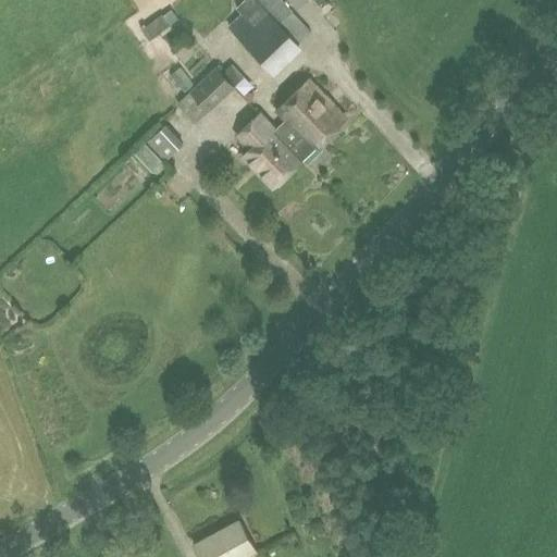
[(310,33),(279,0),(258,0),(229,29),(271,72),(310,33)]
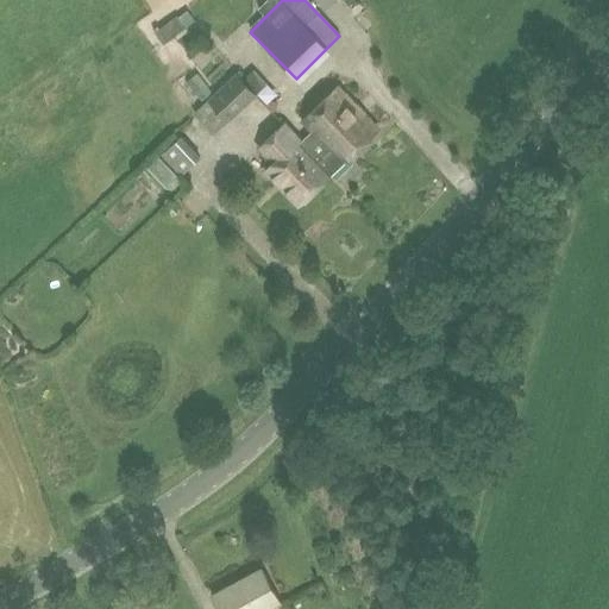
[(162,27),(173,48),(198,35),(188,16),(162,27)]
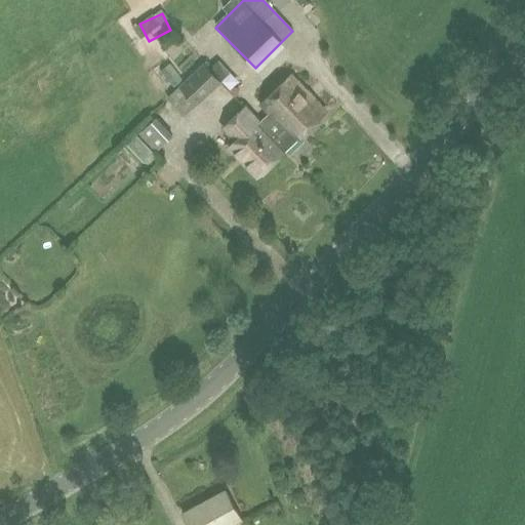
[(204,64),(170,93),(187,112),(220,82),(204,64)]
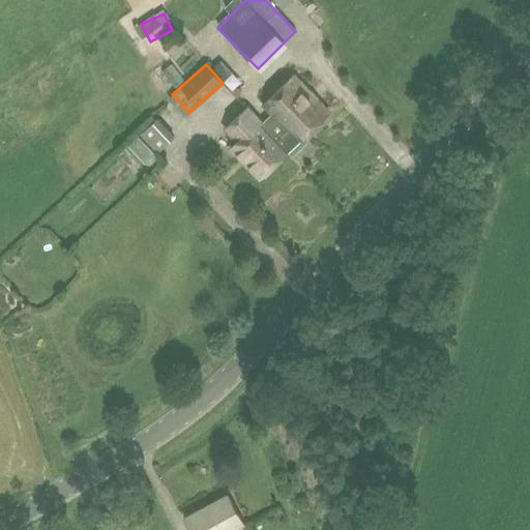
[(328,112),(317,99),(293,75),(262,105),(271,113),(297,142),(328,112)]
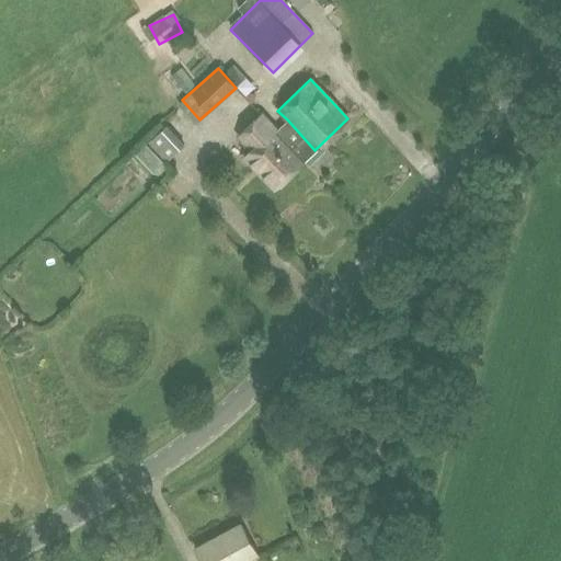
[(274,189),(315,150),(287,119),(276,129),(261,113),(238,135),(252,148),(243,156),(274,189)]
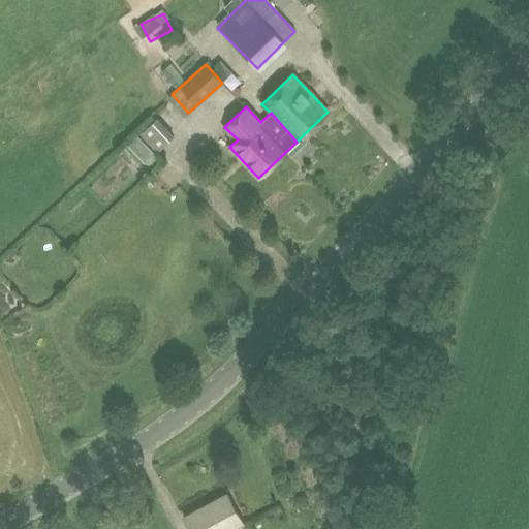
[(155,163),(178,136),(161,122),(138,148),(155,163)]
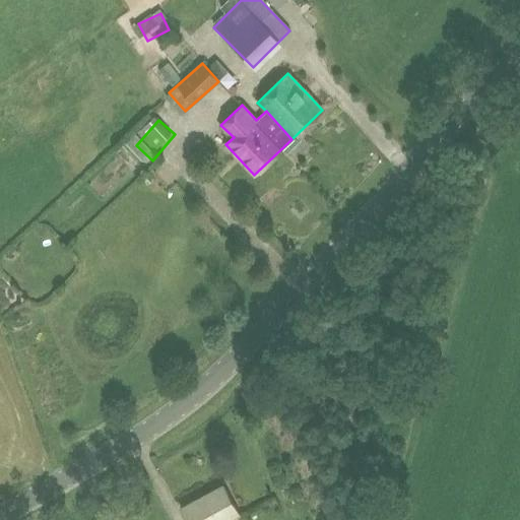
[(228,519),(238,515),(222,486),(181,509),(187,519),(228,519)]
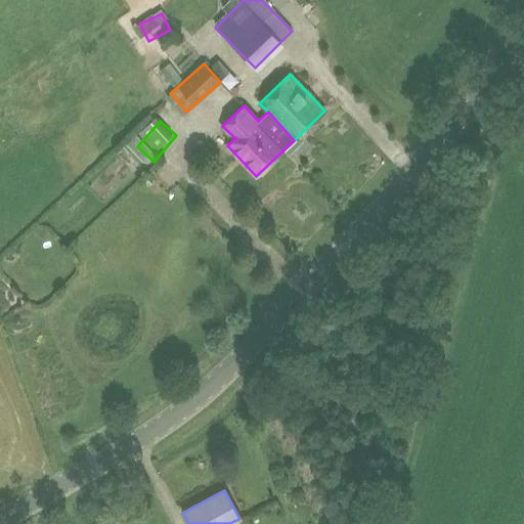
All buildings are outlined.
